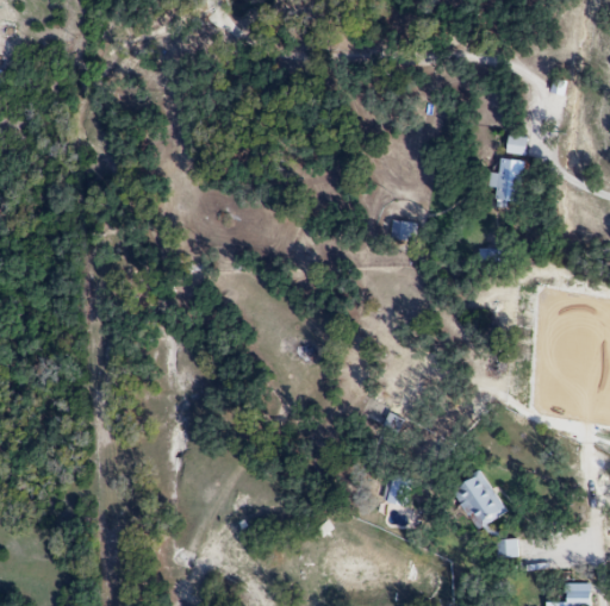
[(505,152),(524,156),(527,138),(508,135),(505,152)]
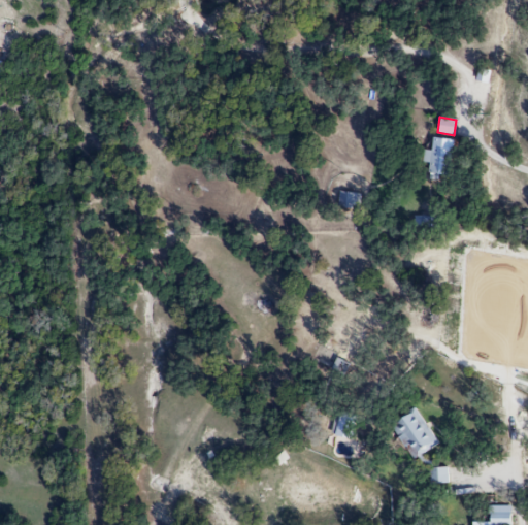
[(423,177),(447,181),(453,139),(429,135),(423,177)]
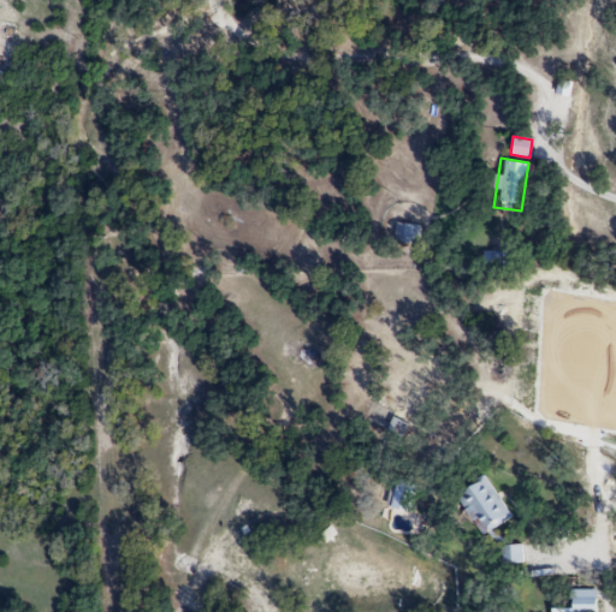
[(392,238),(418,244),(422,227),(397,221),(392,238)]
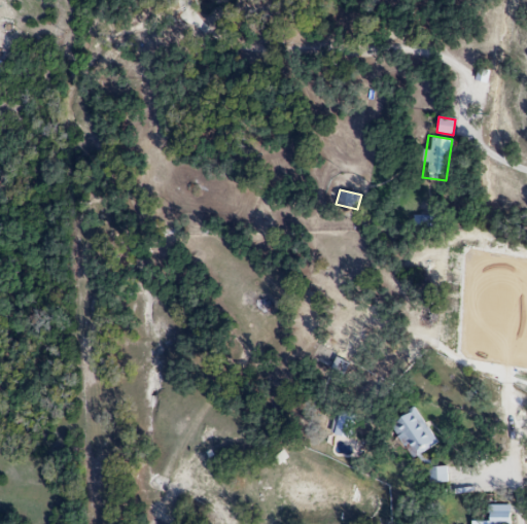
[(437,441),(416,407),(390,422),(412,457),(437,441)]
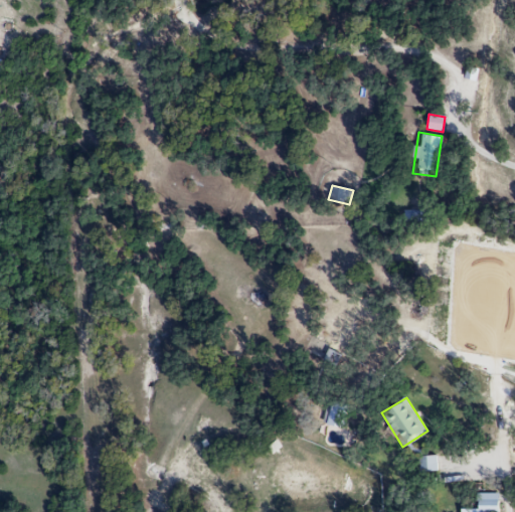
[(345,400),(325,400),(325,425),(345,425),(345,400)]
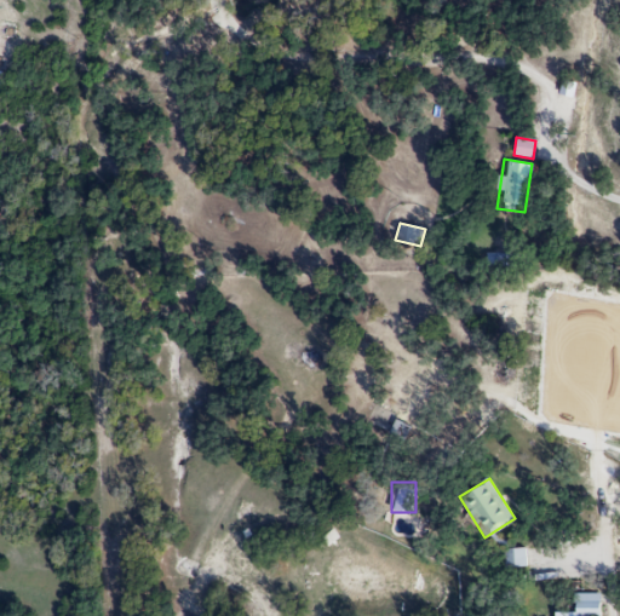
[(600,615),(601,593),(578,592),(578,612),(567,612),(566,615),(600,615)]
